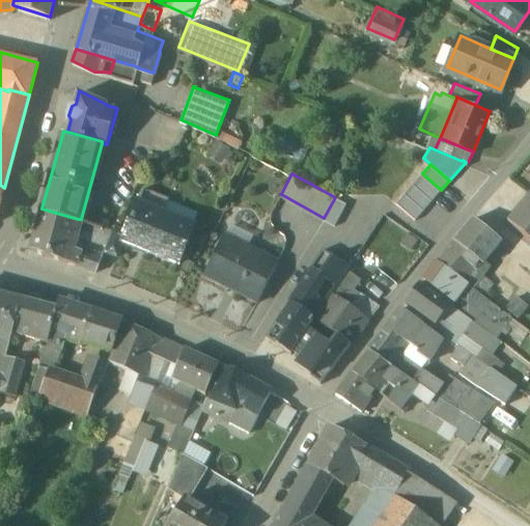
[(433,199),(441,190),(422,173),(414,183),(433,199)]
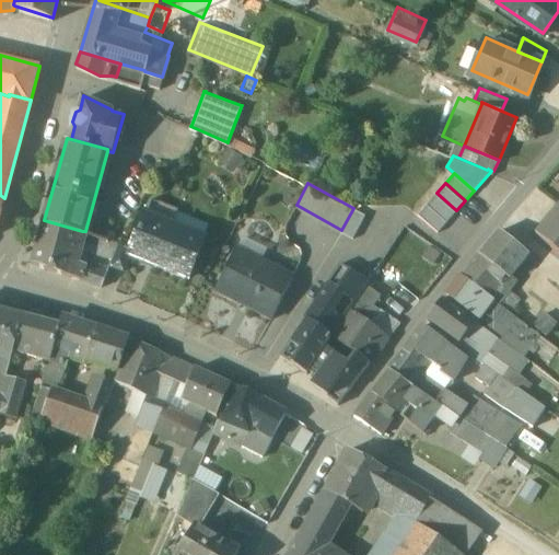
[(447,220),(456,210),(437,193),(428,203),(447,220)]
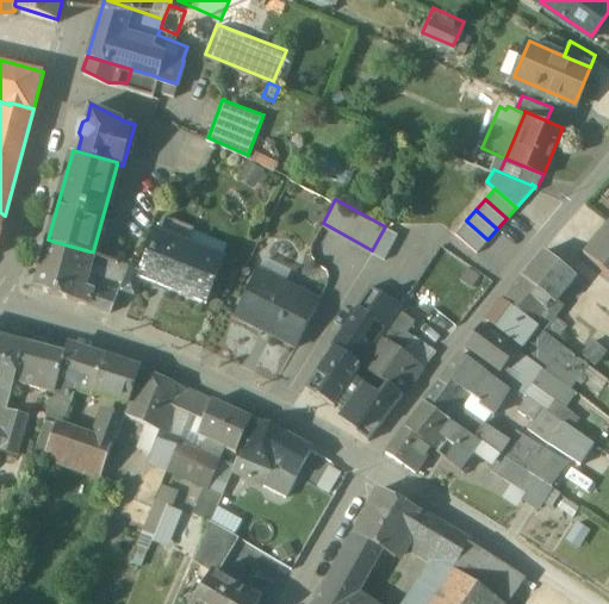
[(193,225),(166,215),(147,262),(142,274),(143,275),(204,299),(222,255),(186,241),(193,225)]
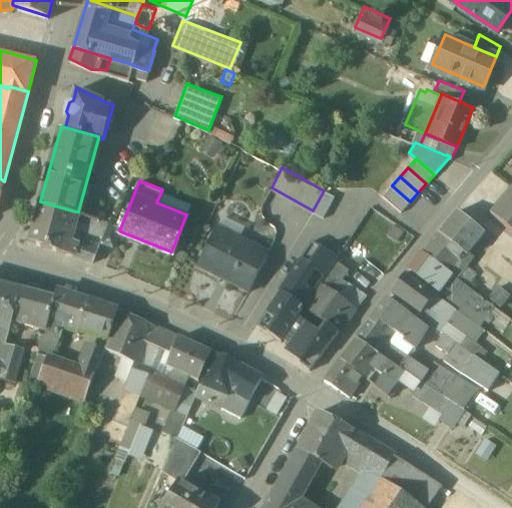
[(511,184),(491,210),(511,227),(511,184)]
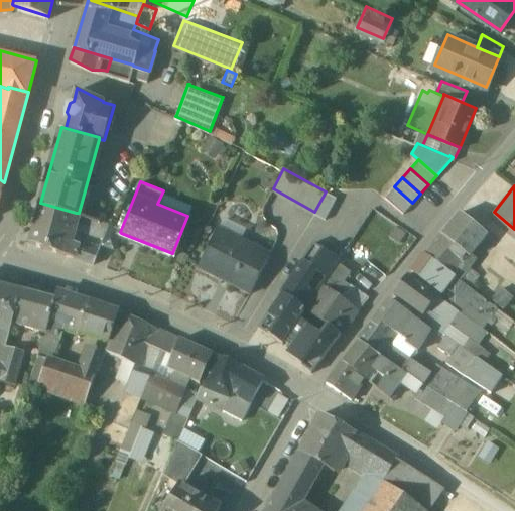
[(404,212),(412,203),(394,186),(386,196),(404,212)]
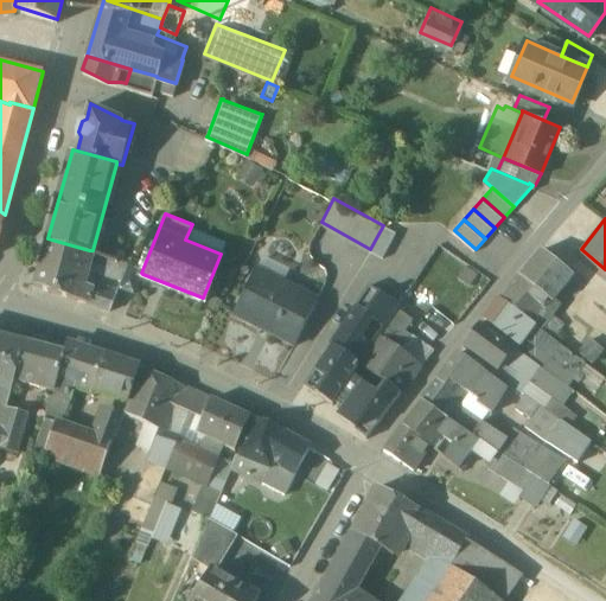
[(383,224),(383,225),(370,249),(383,256),(397,231),(383,224)]
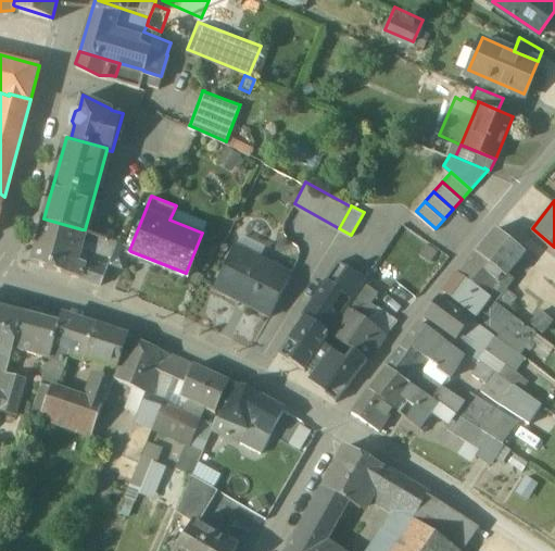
[(82,229),(43,218),(33,259),(70,271),(74,257),(82,229)]
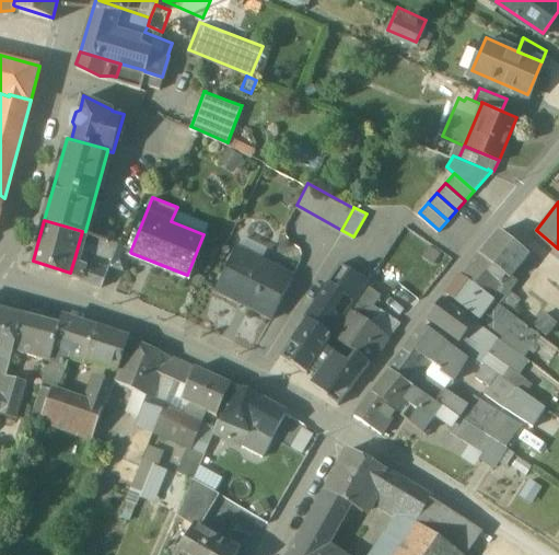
[(530,252),(499,228),(475,257),(490,269),(478,285),(490,293),(501,280),(504,284),(509,277),(530,252)]
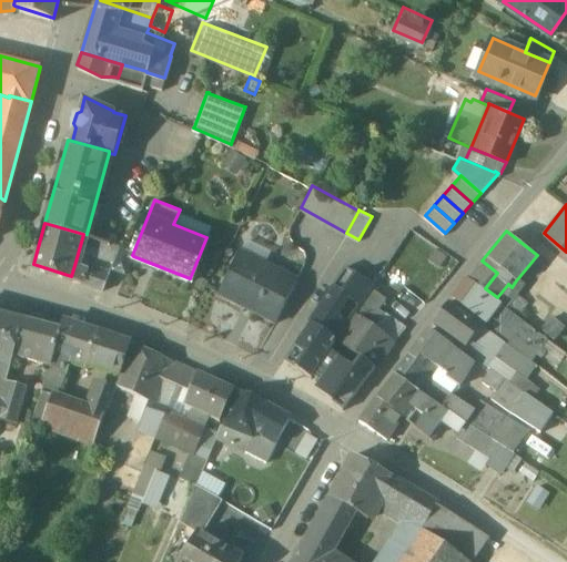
[(137,244),(123,239),(113,265),(128,271),(133,256),(132,255),(137,244)]
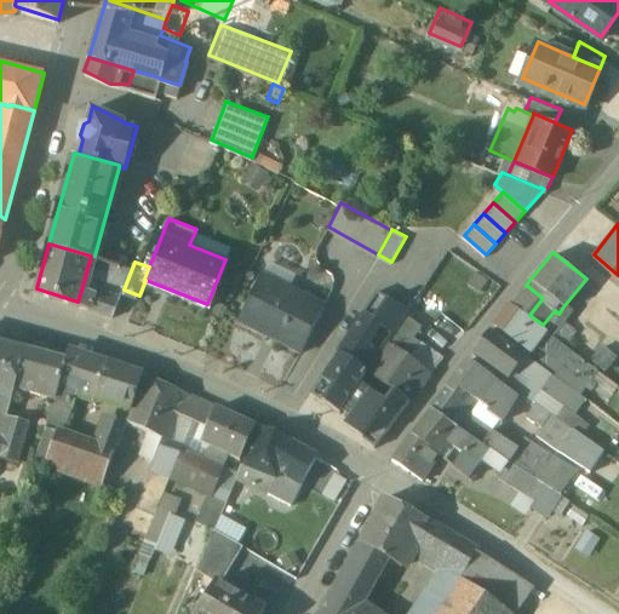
[(489,276),(476,268),(468,281),(481,288),(489,276)]
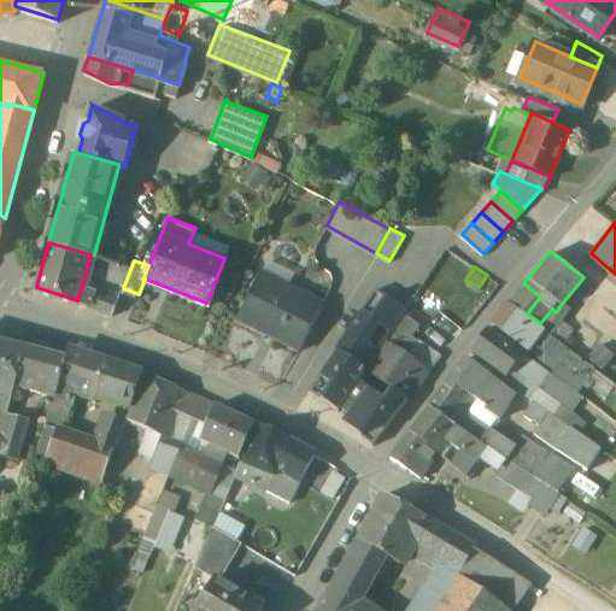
[(323,303),(260,270),(238,316),(299,348),(323,303)]
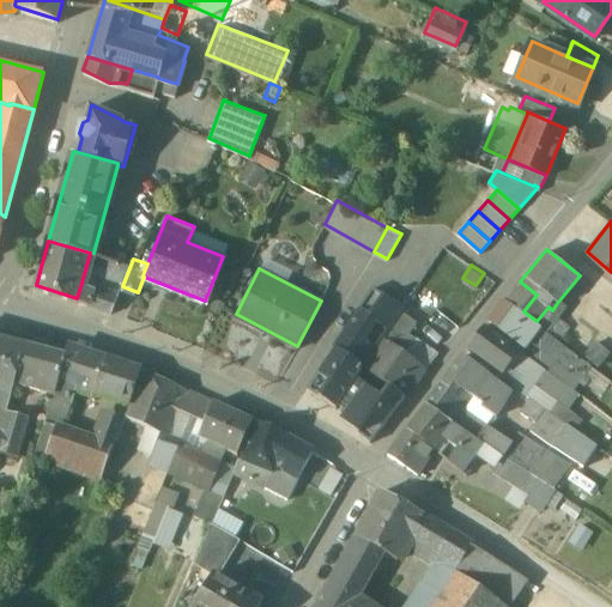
[(537,295),(520,281),(506,298),(523,311),(537,295)]
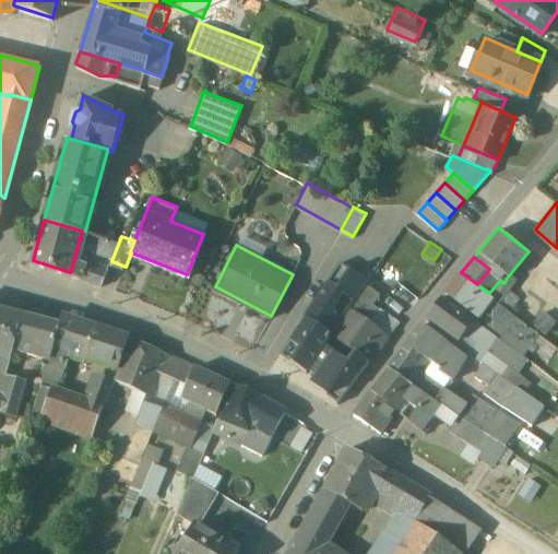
[(108,269),(74,258),(70,272),(103,283),(108,269)]
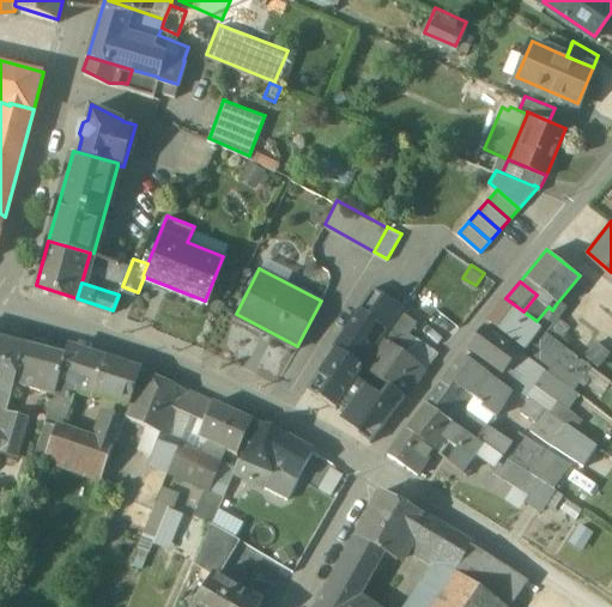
[(344,338),(338,346),(364,364),(376,346),(365,339),(377,321),(388,328),(404,305),(374,285),(339,335),(344,338)]
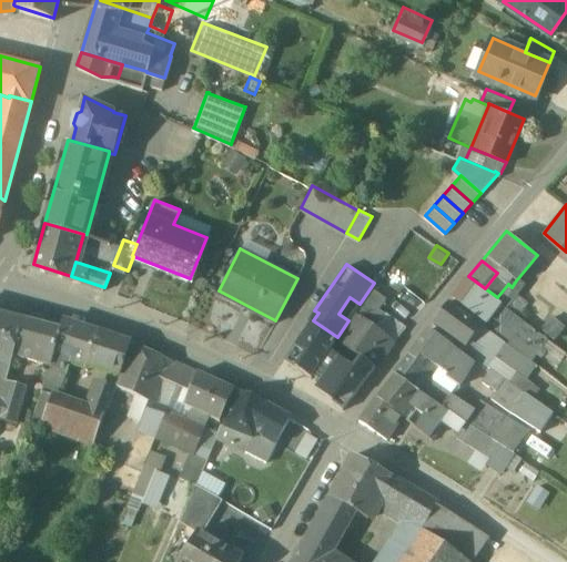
[(468,276),(455,293),(486,317),(493,309),(500,300),(468,276)]
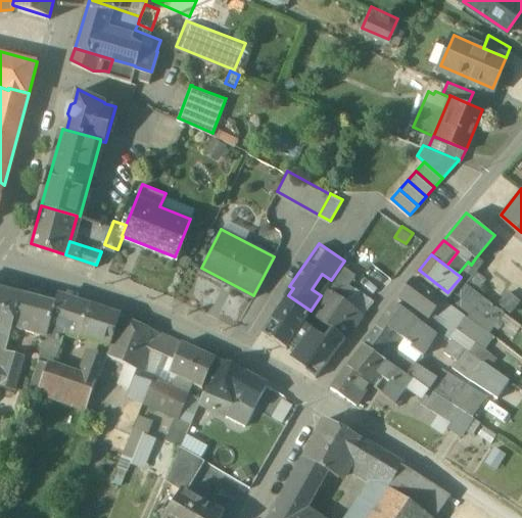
[(490,270),(475,259),(471,265),(468,262),(458,274),(461,277),(477,289),(490,270)]
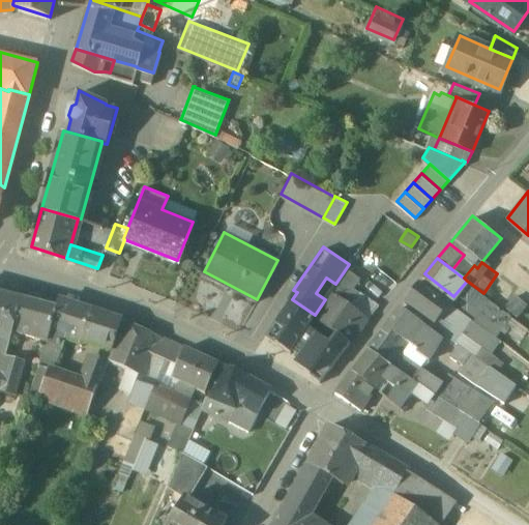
[(377,265),(371,279),(389,286),(395,272),(377,265)]
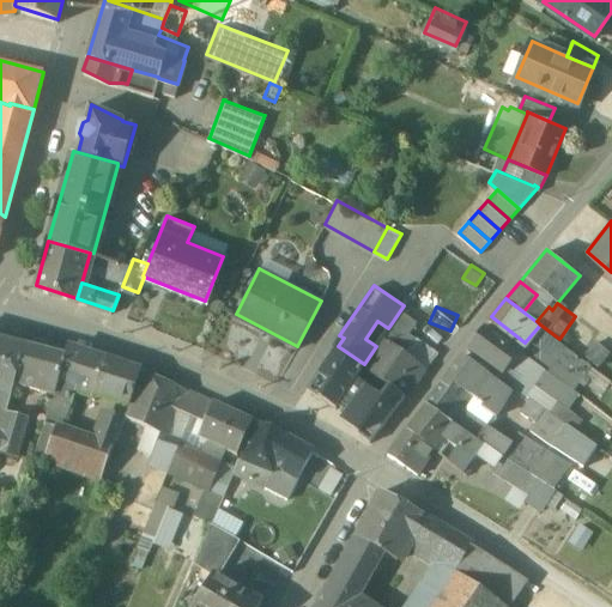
[(388,328),(376,346),(365,365),(383,378),(404,350),(424,365),(436,351),(410,331),(417,321),(400,310),(388,328)]
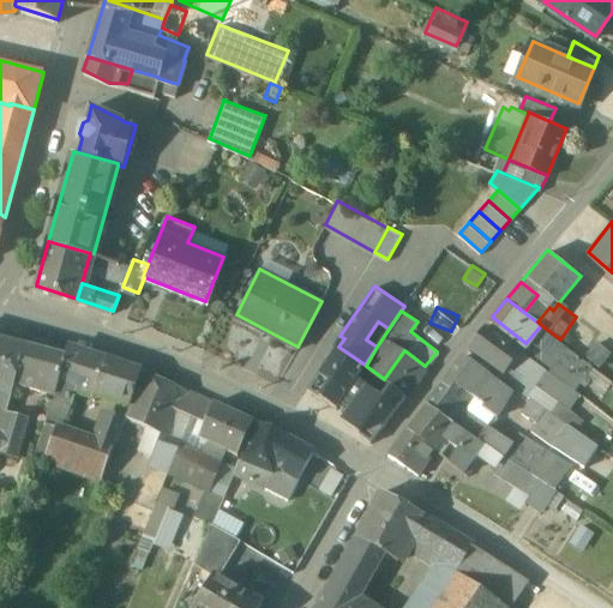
[(521,348),(487,323),(470,345),(504,371),(510,363),(521,348)]
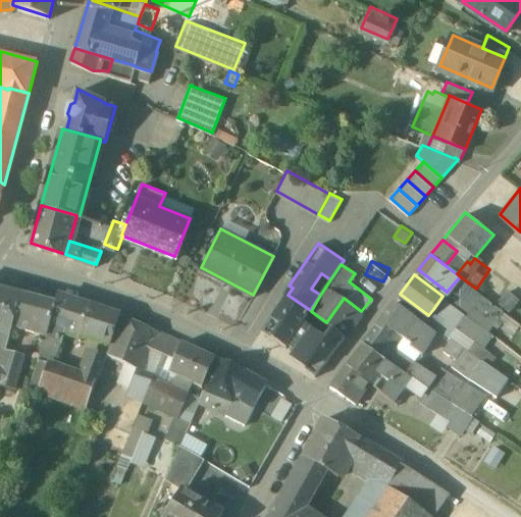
[(476,289),(460,276),(453,285),(476,302),(483,294),(476,289)]
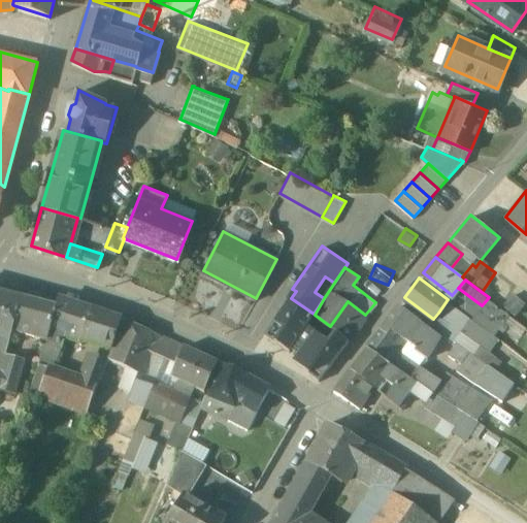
[(21,295),(0,289),(0,328),(10,331),(11,326),(21,295)]
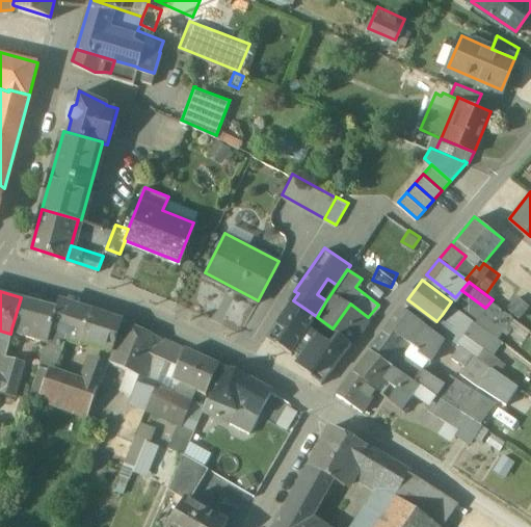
[(519,315),(530,302),(518,291),(506,304),(519,315)]
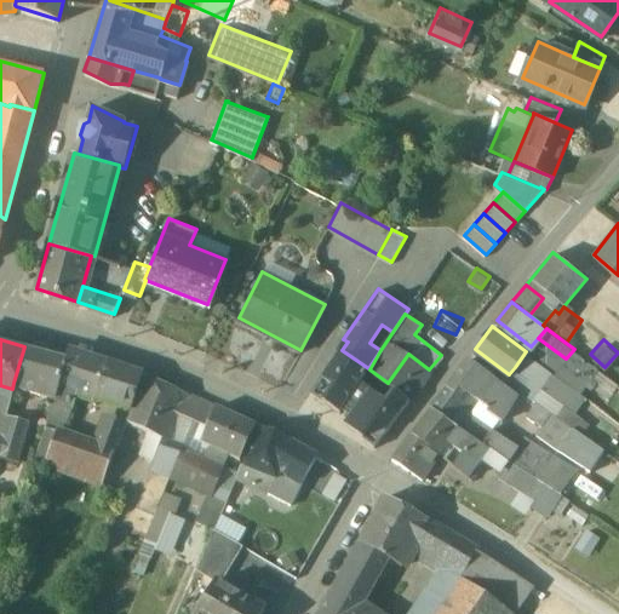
[(67,357),(24,346),(13,383),(55,395),(67,357)]
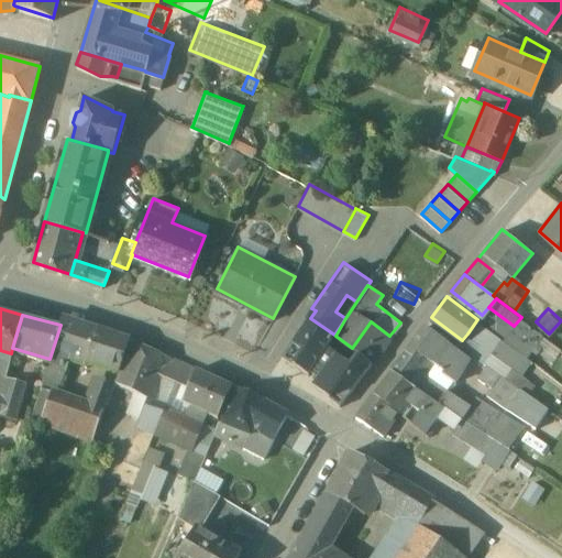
[(130,337),(63,316),(61,325),(50,359),(68,364),(72,352),(105,362),(119,367),(130,337)]
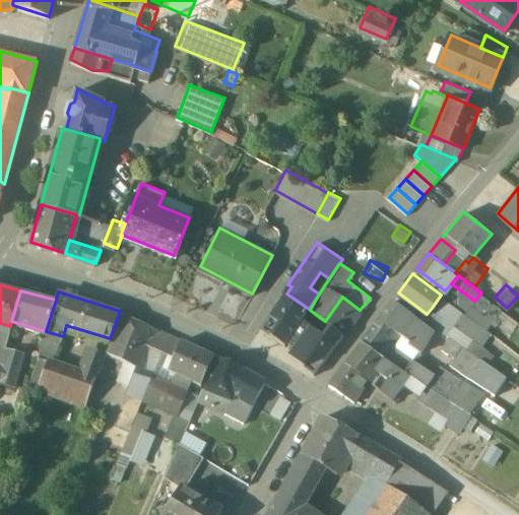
[(286,294),(285,293),(261,328),(286,344),(288,342),(304,319),(310,310),(309,309),(286,294)]
